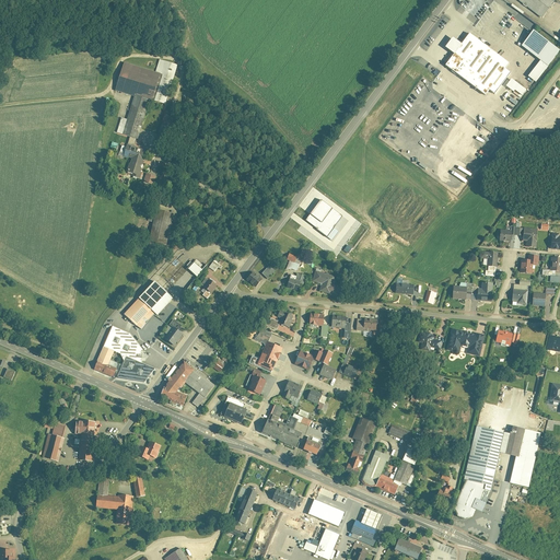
[(514,0),(540,19),(555,0),(514,0)]
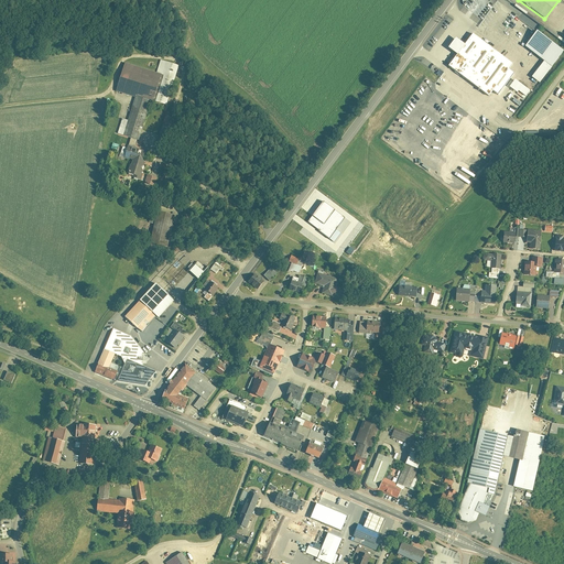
[(535,33),(525,46),(544,60),(532,77),(540,83),(563,53),(535,33)]
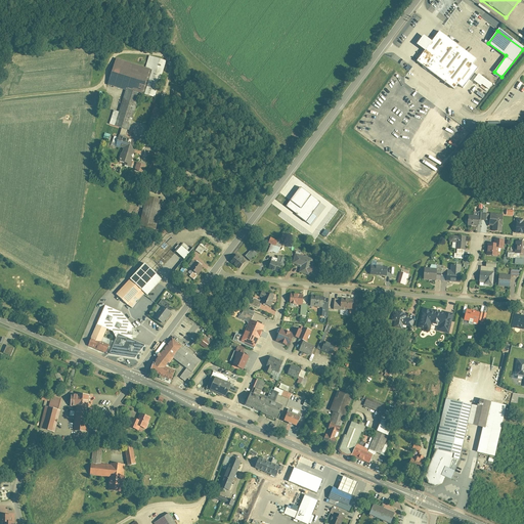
[(463,88),(477,69),(473,66),(476,60),(438,32),(431,42),(423,36),(417,46),(424,52),(417,62),(440,81),(453,90),(457,85),(463,88)]
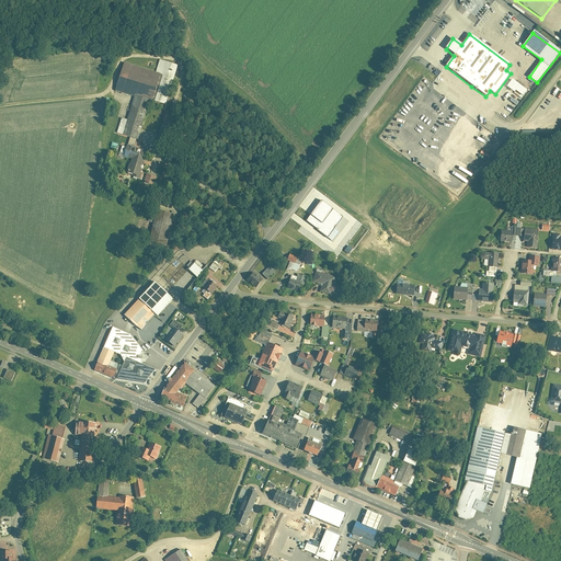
[(134,96),(122,135),(136,139),(148,102),(153,103),(155,100),(165,103),(178,65),(160,59),(155,73),(123,64),(114,91),(134,96)]
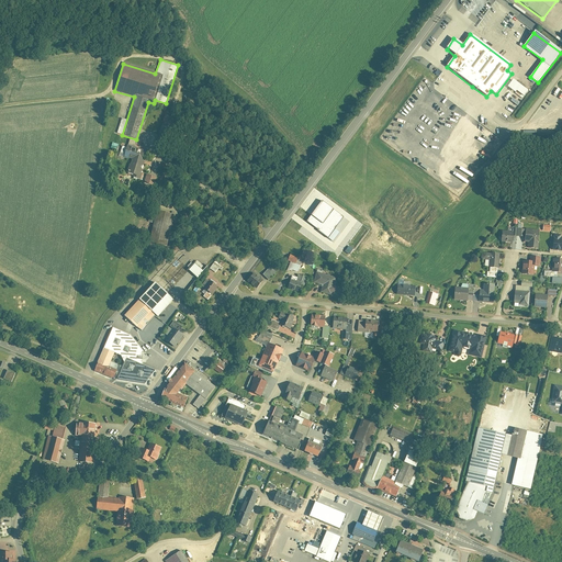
[(514,79),(507,88),(523,99),(528,90),(514,79)]
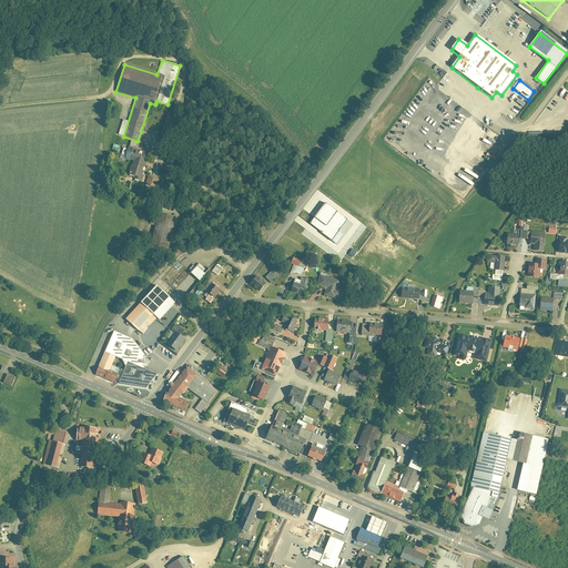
[(145,152),(129,146),(124,159),(132,162),(127,176),(140,181),(146,163),(142,162),(145,152)]
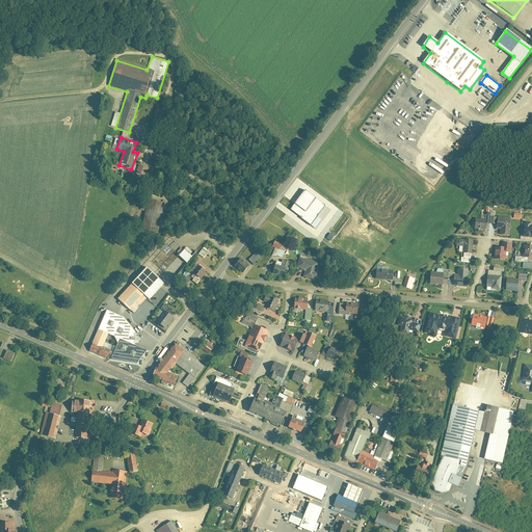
[(148,168),(139,165),(137,174),(145,176),(148,168)]
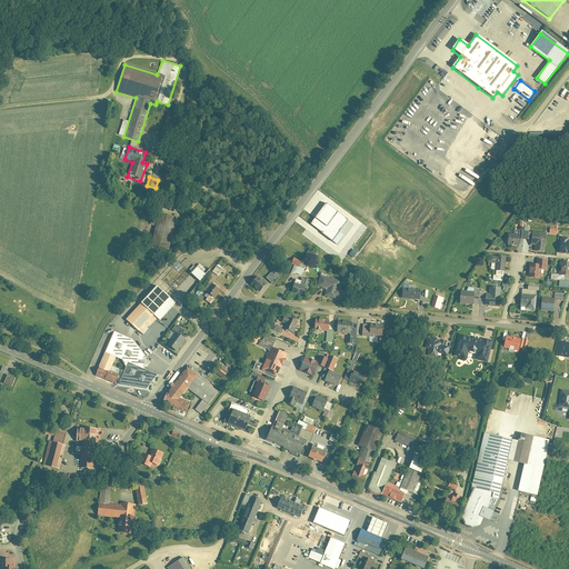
[(327,203),(312,223),(331,238),(346,218),(327,203)]
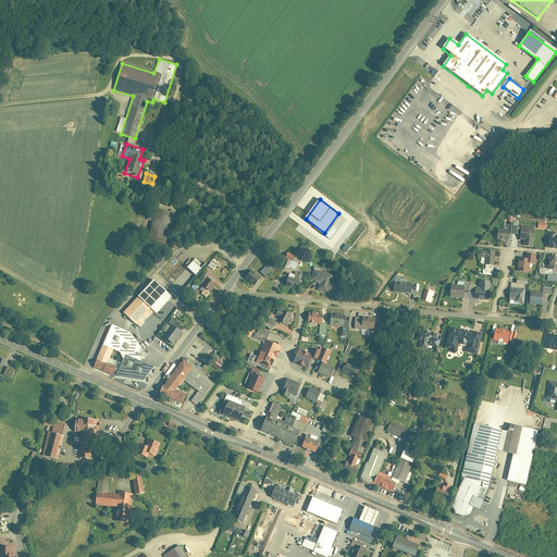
[(172,212),(155,208),(147,240),(164,244),(172,212)]
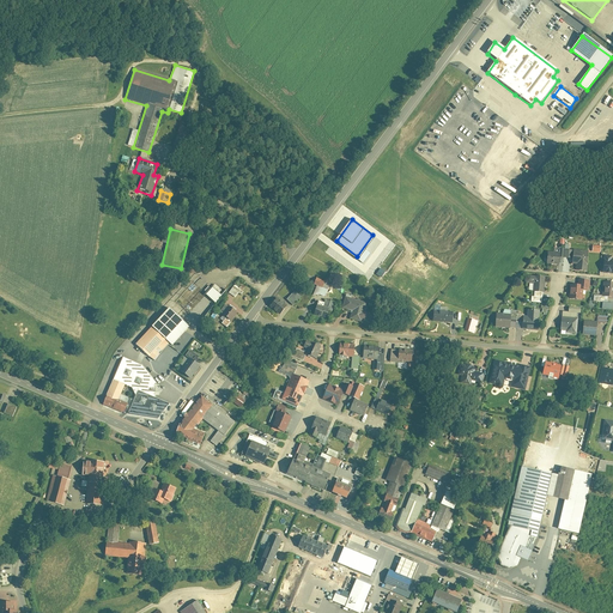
[(588,250),(572,250),(572,265),(587,265),(588,250)]
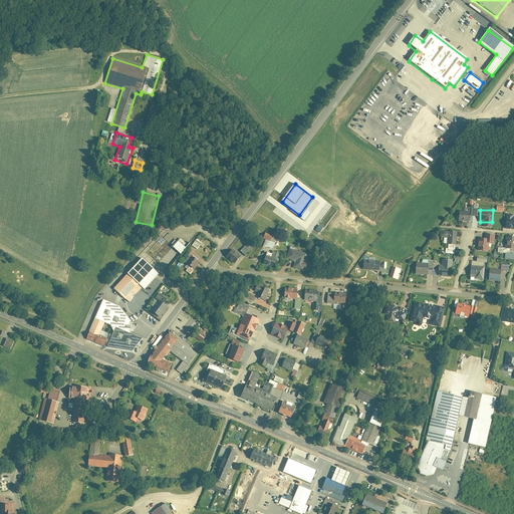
[(457,212),(457,221),(469,221),(469,212),(457,212)]
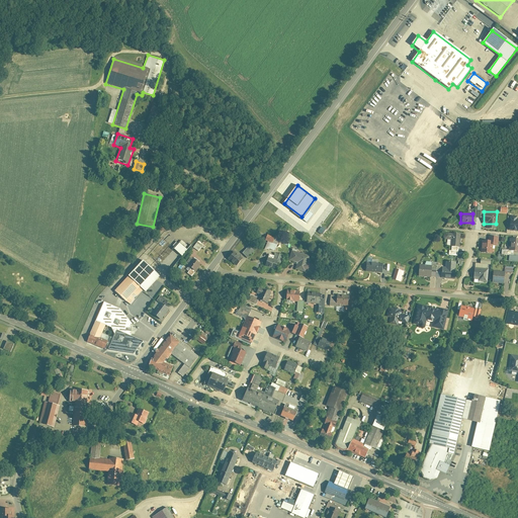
[(449,248),(460,248),(460,235),(449,235),(449,248)]
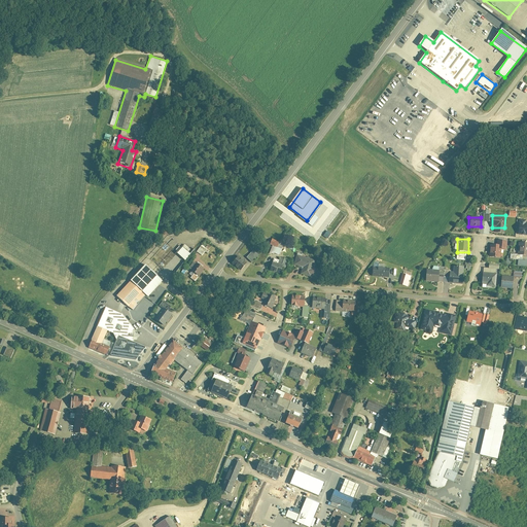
[(490,245),(489,258),(499,259),(500,249),(507,249),(507,241),(496,240),(496,245),(490,245)]
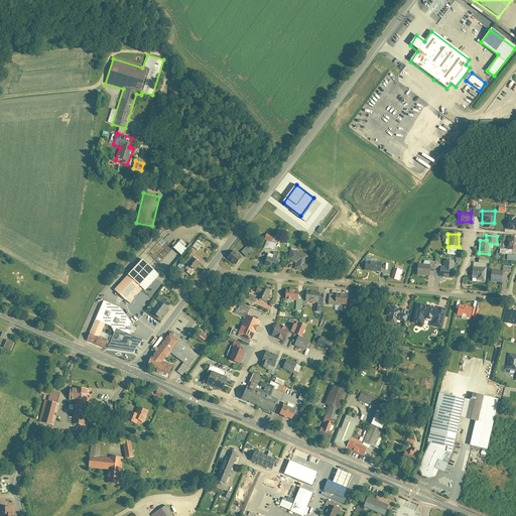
[(507,250),(515,250),(515,239),(507,239),(507,250)]
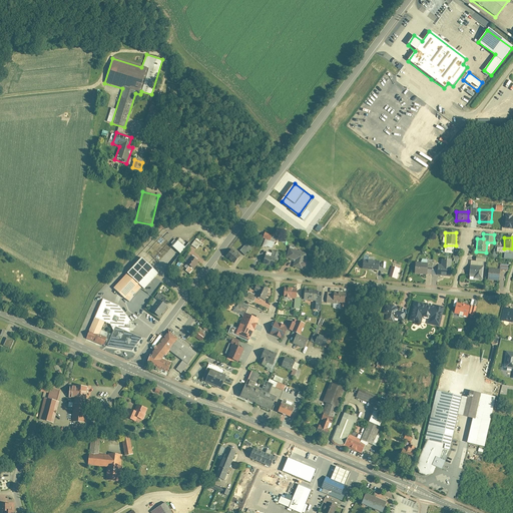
[(244,243),(239,250),(244,255),(250,248),(244,243)]
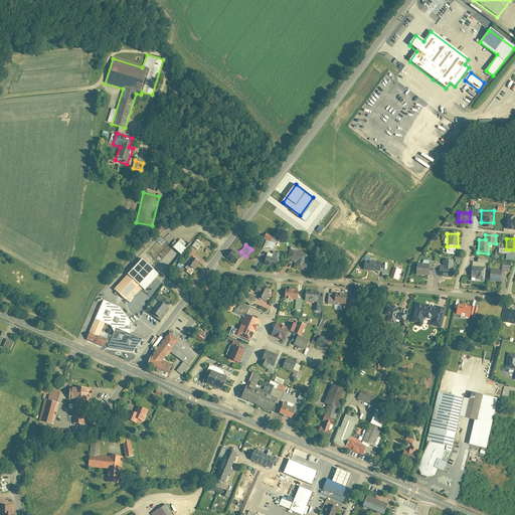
[(291,250),(289,259),(297,261),(295,268),(311,272),(313,264),(306,263),(308,254),(291,250)]
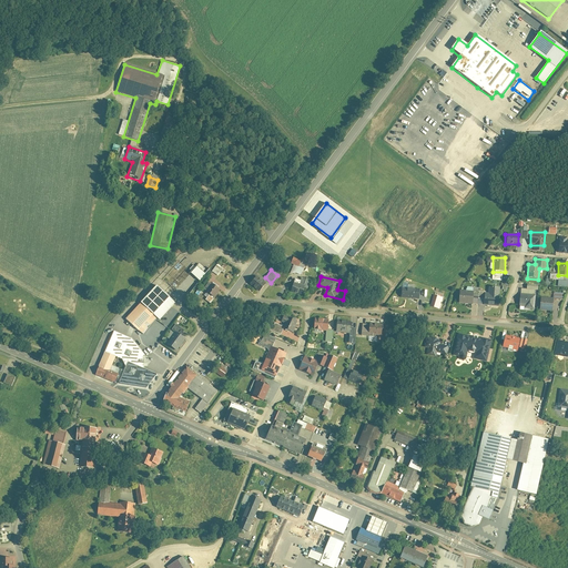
[(254,277),(247,286),(259,294),(265,285),(254,277)]
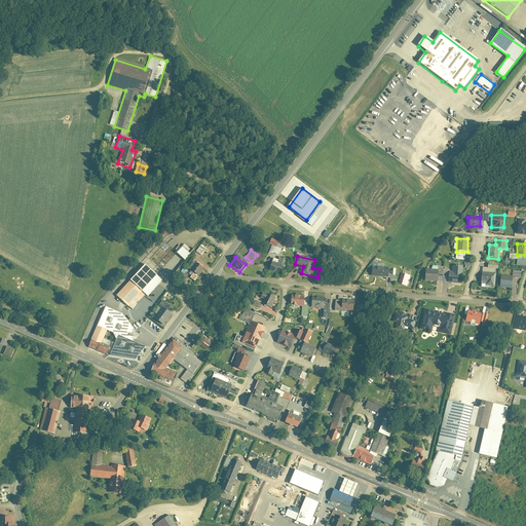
[(188,271),(197,277),(203,268),(195,262),(188,271)]
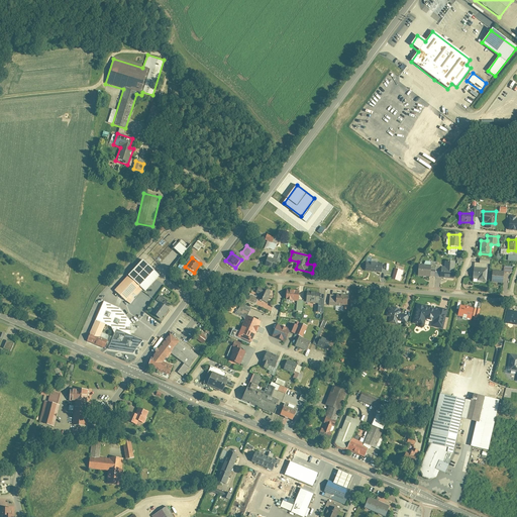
[(266,257),(264,266),(275,269),(277,261),(266,257)]
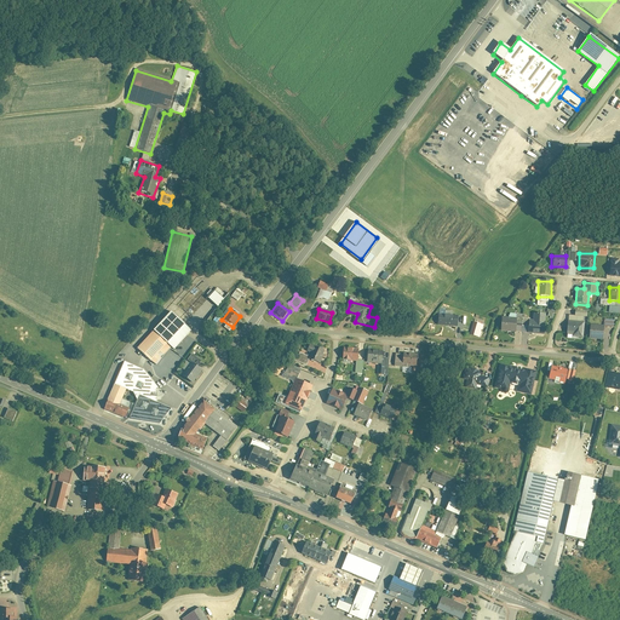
[(149,332),(150,332),(136,348),(151,362),(155,365),(162,357),(162,355),(168,348),(173,352),(191,329),(167,310),(149,332)]
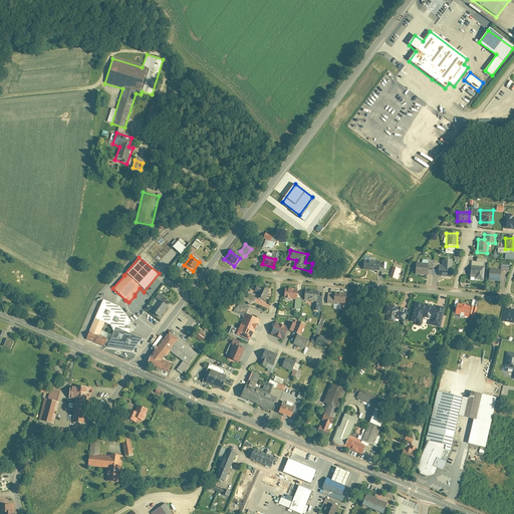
[(484,280),(484,269),(487,269),(487,257),(476,257),(476,262),(471,262),(471,280),(484,280)]
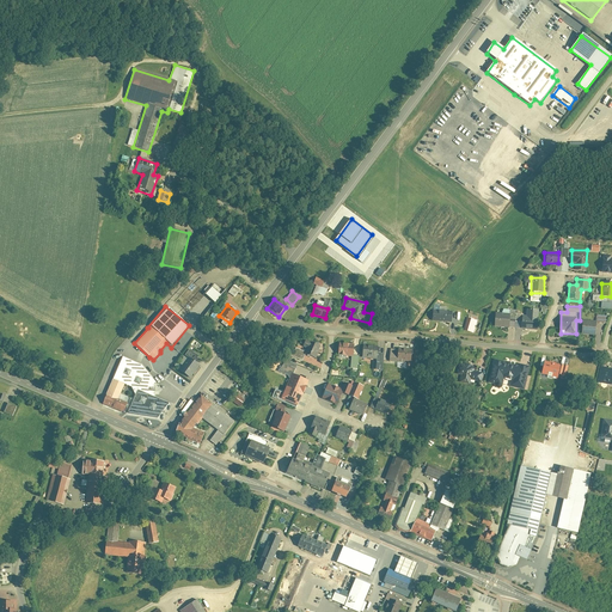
[(434,311),(433,323),(451,323),(451,311),(434,311)]
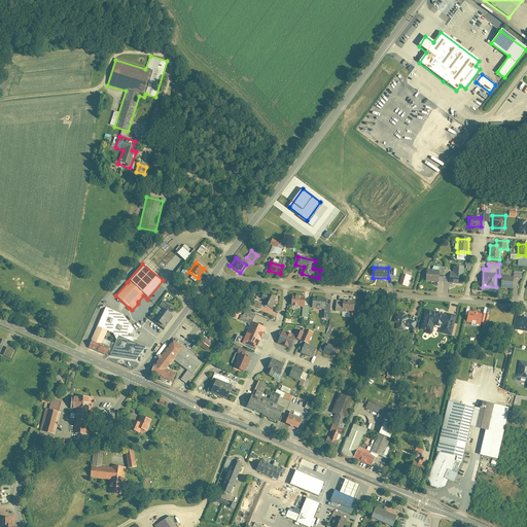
[(450,268),(449,284),(463,284),(463,268),(450,268)]
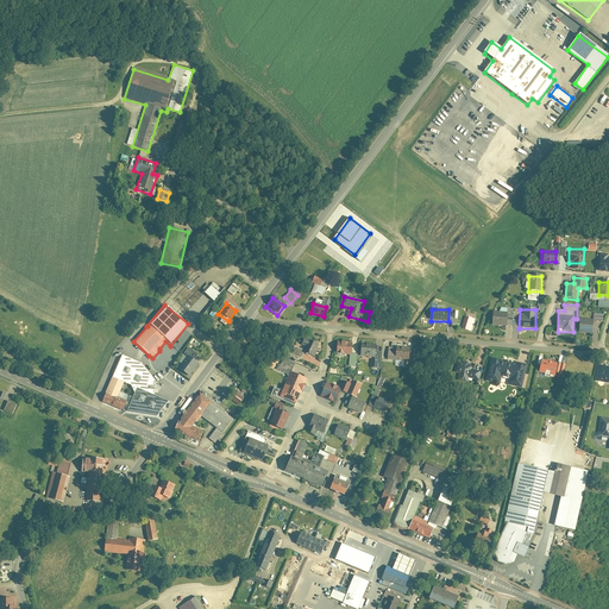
[(506,327),(507,321),(513,321),(513,315),(507,315),(507,313),(491,313),(491,327),(506,327)]
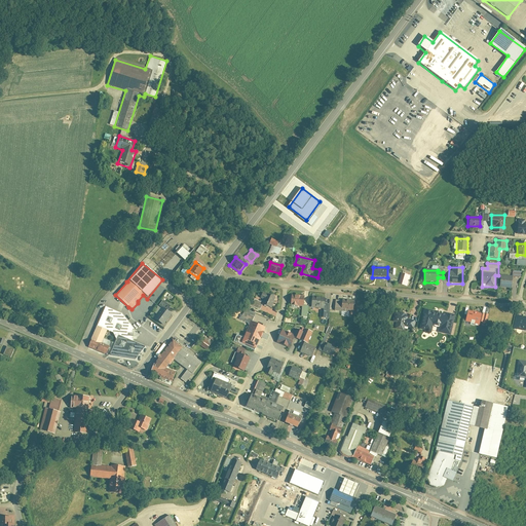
[(401,275),(401,290),(411,290),(411,275),(401,275)]
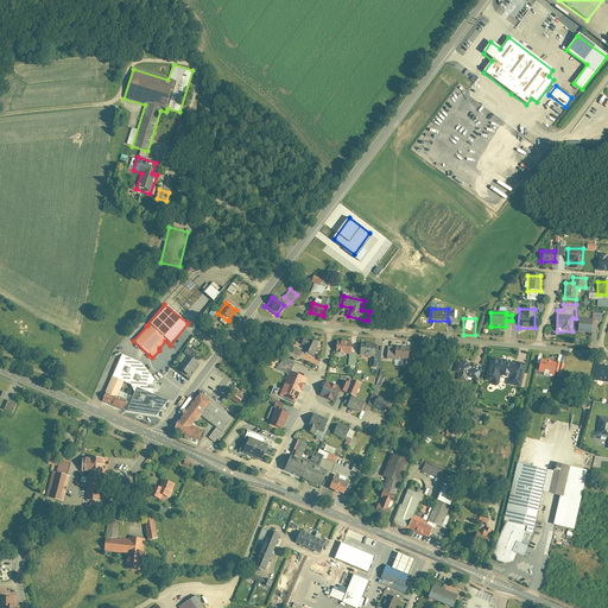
[(580,320),(578,333),(591,334),(591,320),(580,320)]
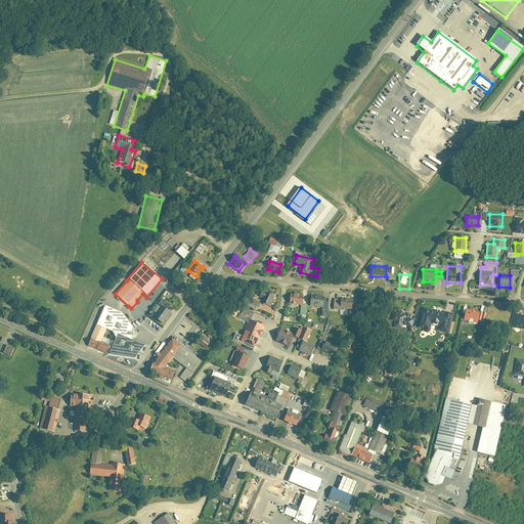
[(289,295),(289,306),(302,306),(303,295),(289,295)]
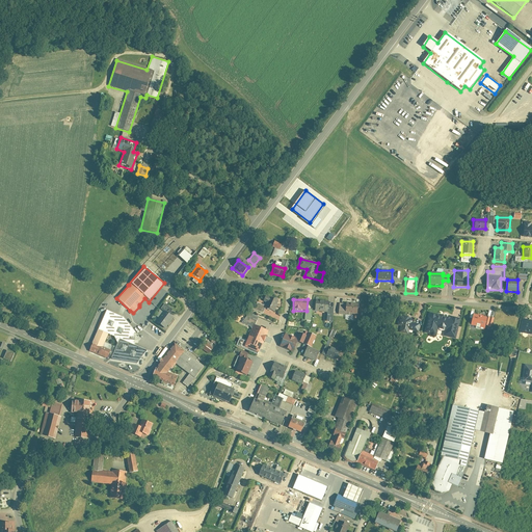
[(317,300),(317,312),(326,313),(326,319),(335,320),(336,308),(327,301),(317,300)]
